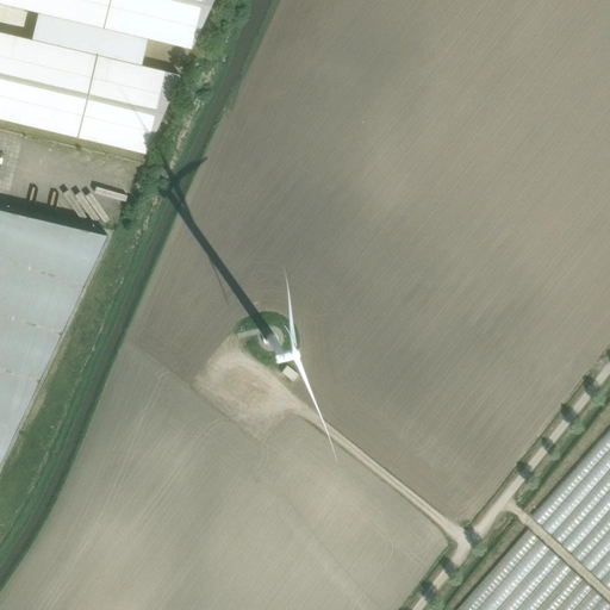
[(0,0),(0,2),(191,49),(212,0),(0,0)]
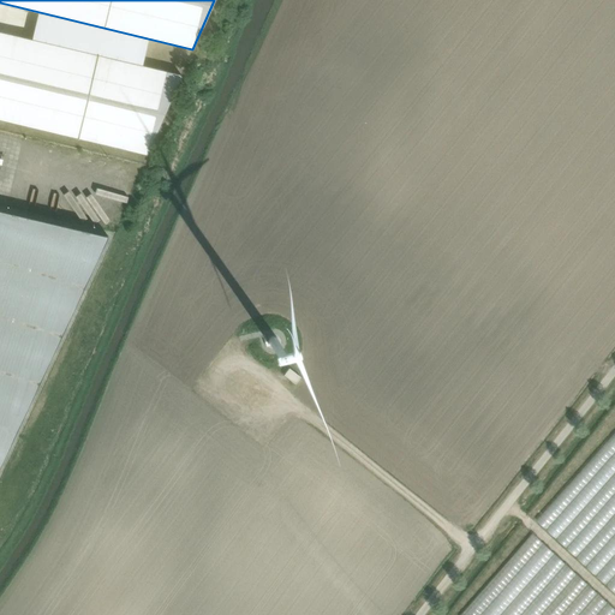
[(0,31),(0,119),(147,154),(181,76),(0,31)]
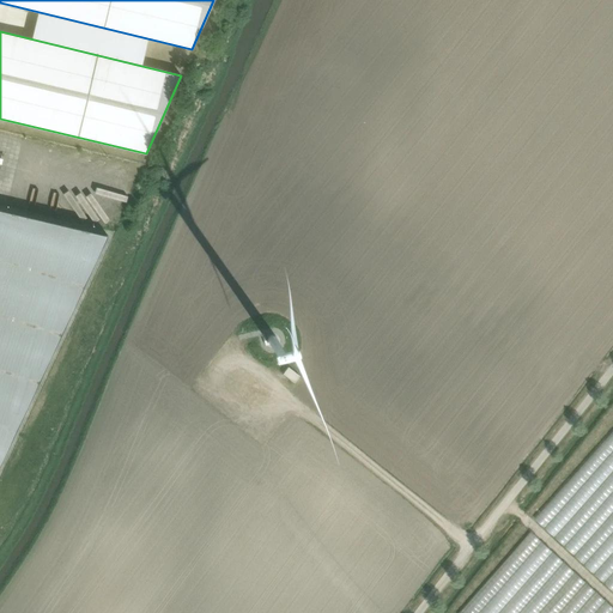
[(95,182),(91,198),(123,204),(126,187),(95,182)]
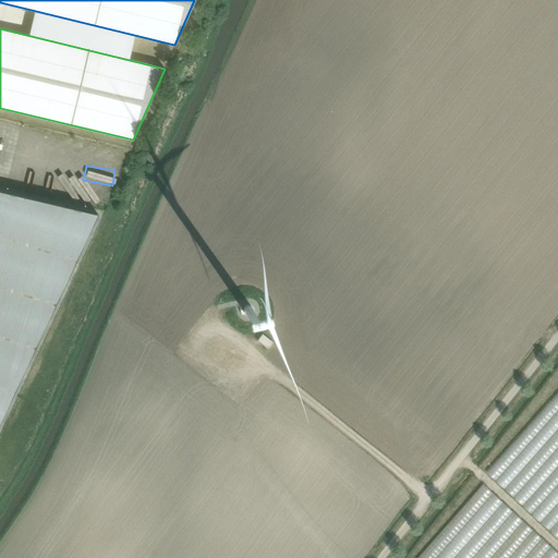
[(0,423),(98,215),(0,191),(0,423)]
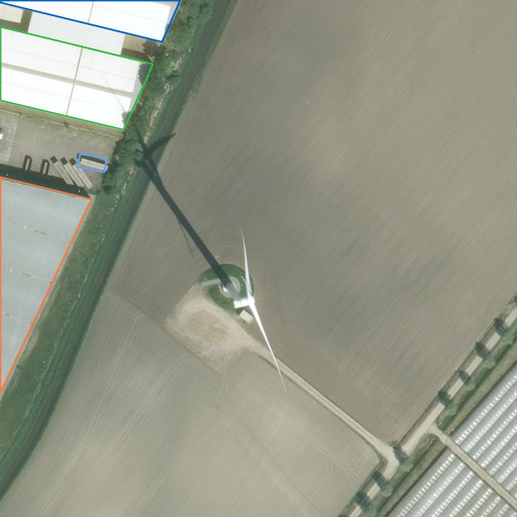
[(242,321),(247,315),(237,307),(232,314),(242,321)]
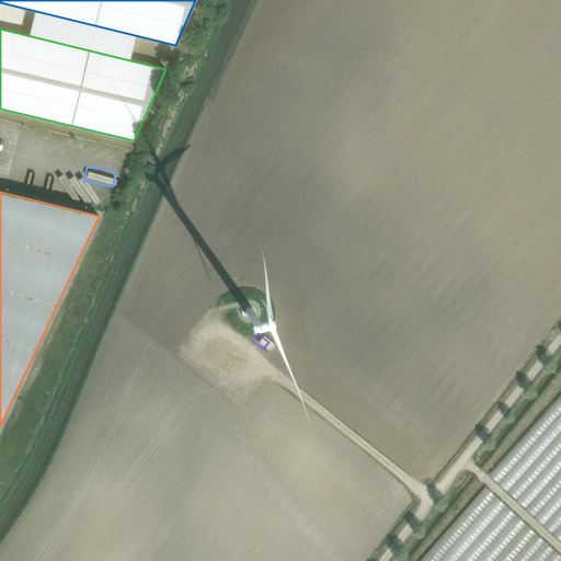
[(560,375),(510,432),(514,441),(519,443),(516,445),(521,453),(528,448),(524,460),(517,464),(512,461),(511,462),(512,464),(494,457),(491,466),(481,471),(560,542),(560,541),(560,375)]
